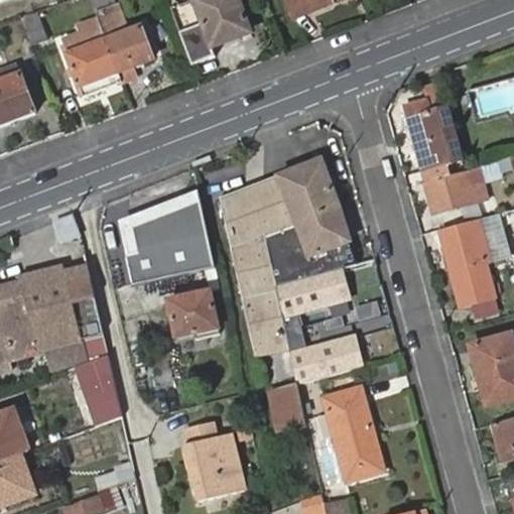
[(90,0),(93,8),(112,0),(90,0)]
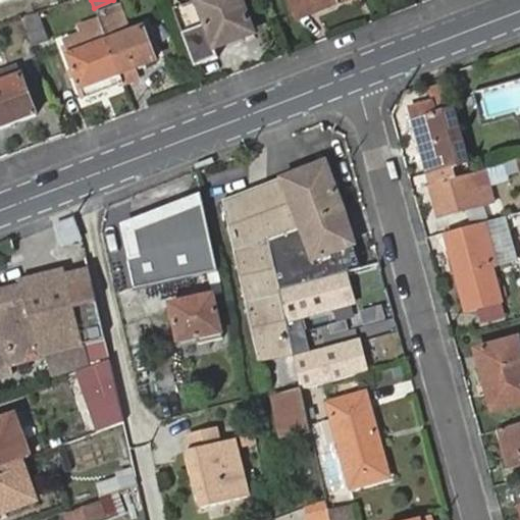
[(217,55),(214,47),(251,33),(239,0),(196,0),(171,9),(179,32),(193,65),(217,55)]
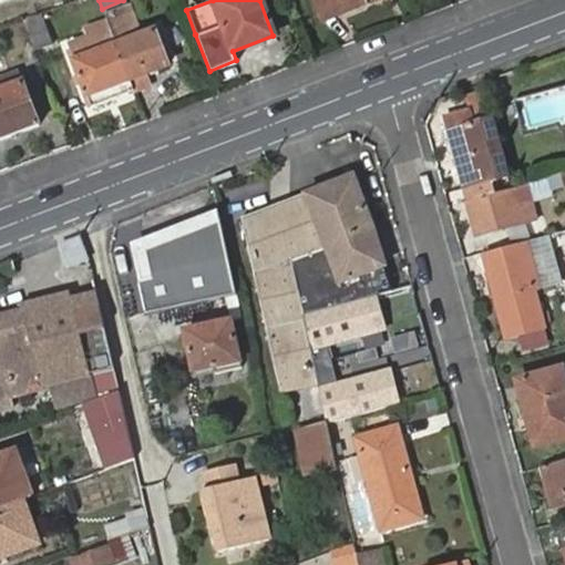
[(312,0),(319,19),(361,2),(360,0),(312,0)]
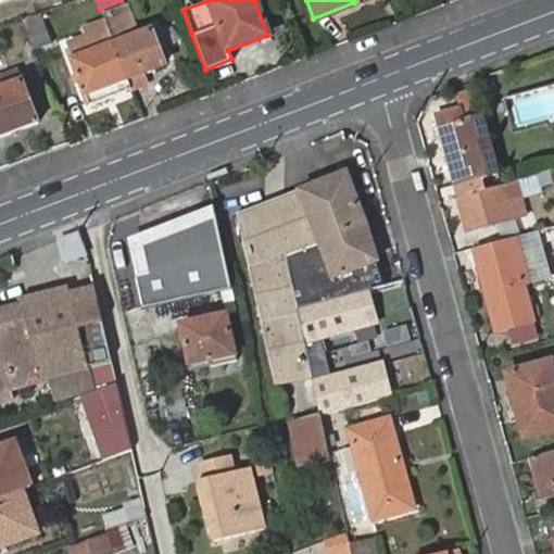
[(113,43),(130,88),(146,82),(141,72),(164,63),(151,30),(138,34),(127,7),(103,15),(106,26),(113,43)]
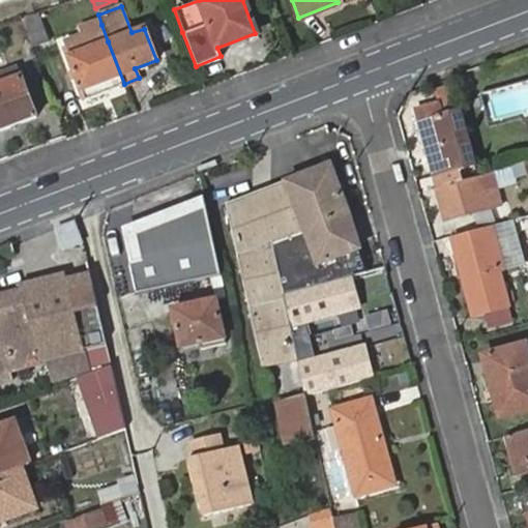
[(36,12),(21,19),(31,48),(47,42),(36,12)]
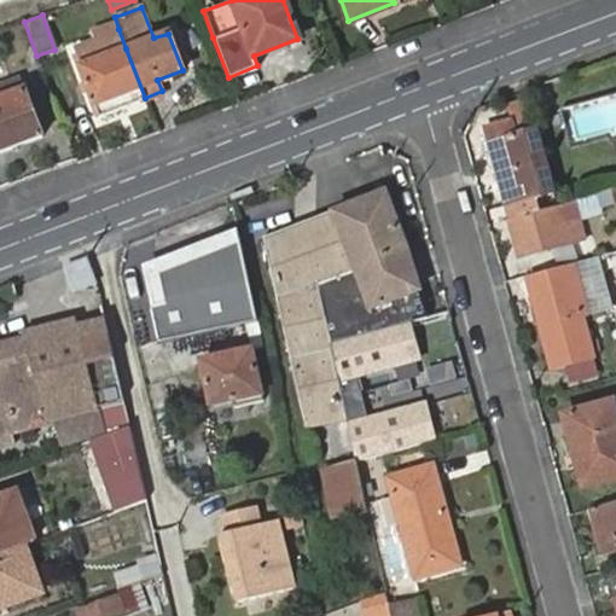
[(102,58),(126,48),(118,29),(117,24),(92,33),(94,40),(102,58)]
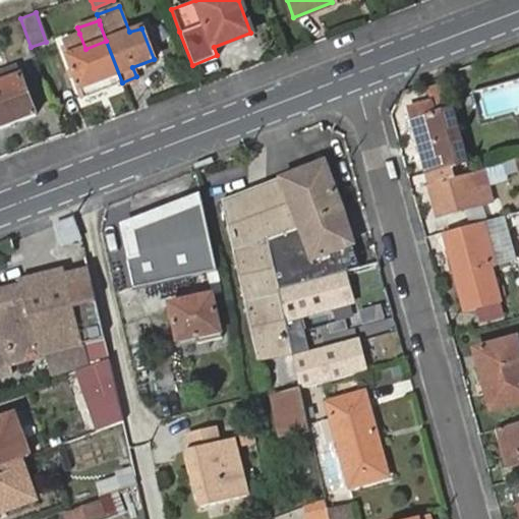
[(79,34),(61,40),(67,56),(85,49),(79,34)]
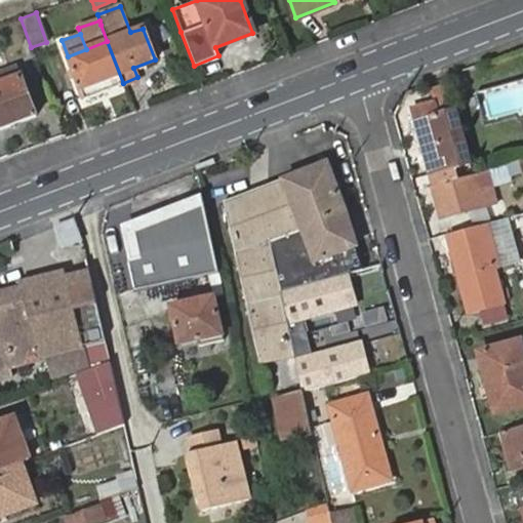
[(84,98),(123,83),(107,41),(86,49),(68,56),(84,98)]
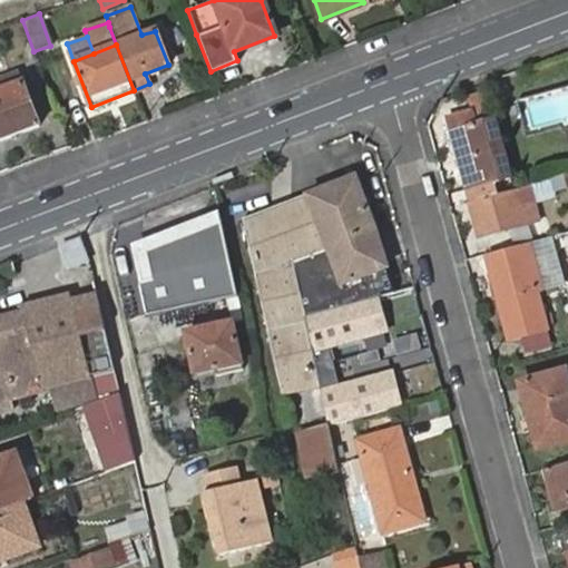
[(0,140),(38,127),(20,84),(0,90),(0,140)]
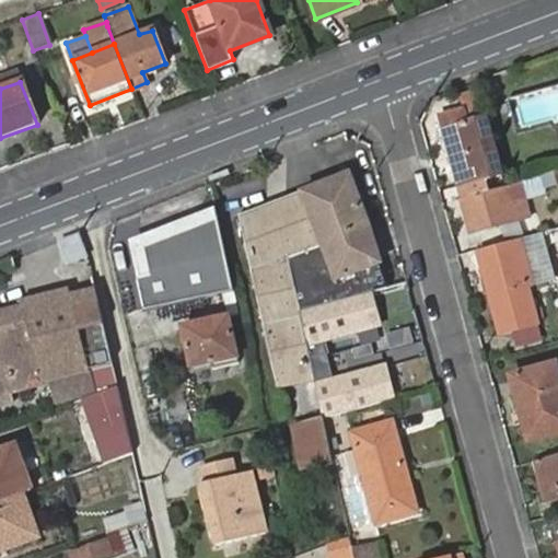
[(442,127),(466,121),(462,107),(439,114),(442,127)]
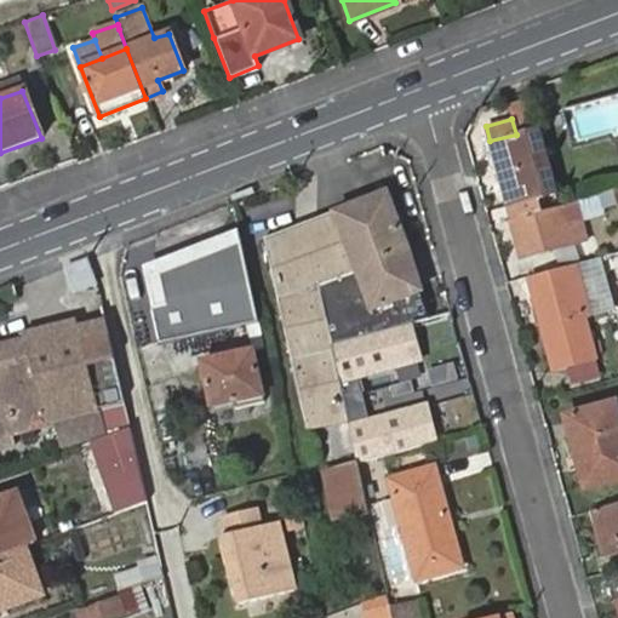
[(490,141),(507,204),(508,204),(539,194),(556,190),(539,129),(516,135),(490,141)]
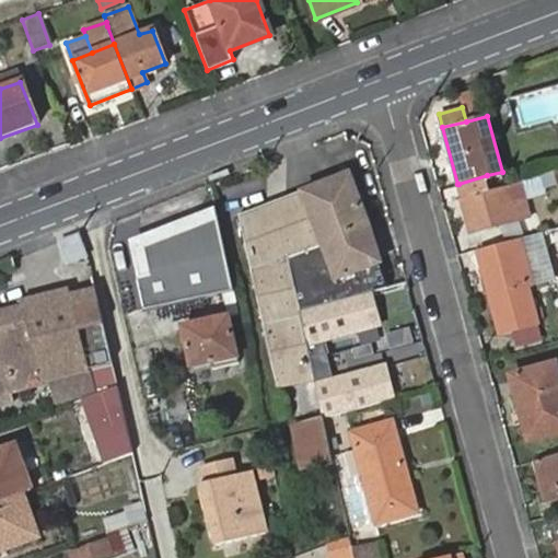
[(529,213),(520,179),(506,183),(491,187),(487,175),(458,184),(468,219),(471,230),(529,213)]
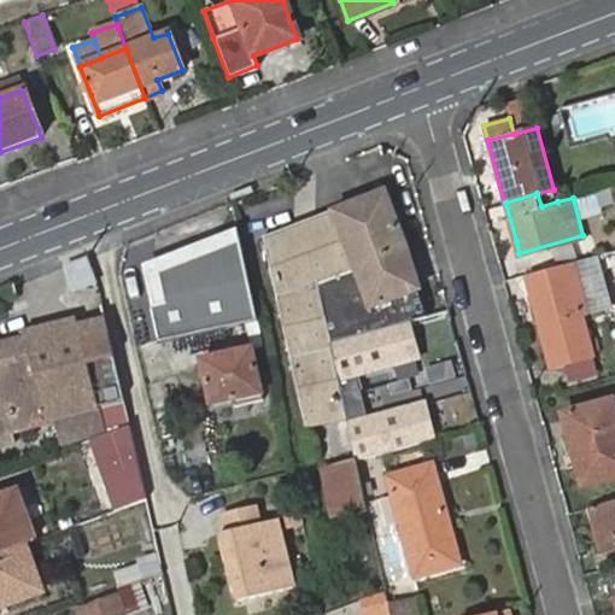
[(416,285),(382,194),(302,222),(315,281),(357,269),(369,303),(416,285)]
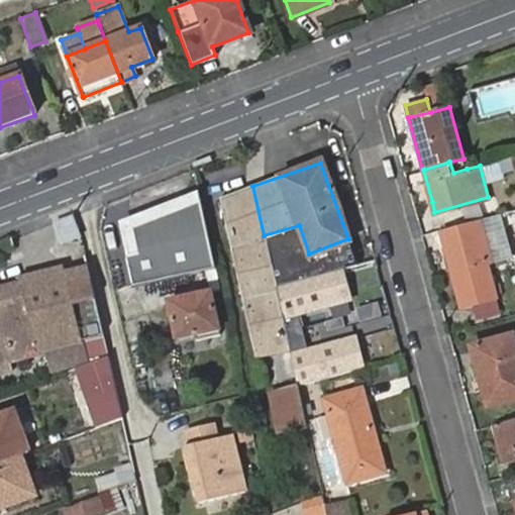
[(264,235),(252,186),(221,198),(251,351),(289,342),(284,318),(275,285),(264,235)]
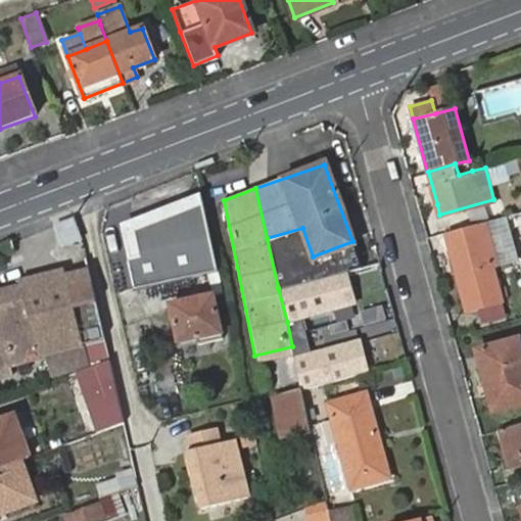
[(219,267),(202,194),(190,198),(178,209),(154,219),(138,218),(129,221),(136,253),(126,255),(132,286),(219,267)]
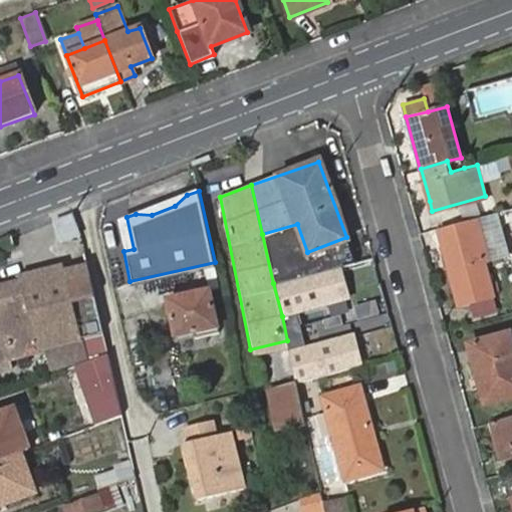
[(71,214),(53,221),(60,242),(77,235),(71,214)]
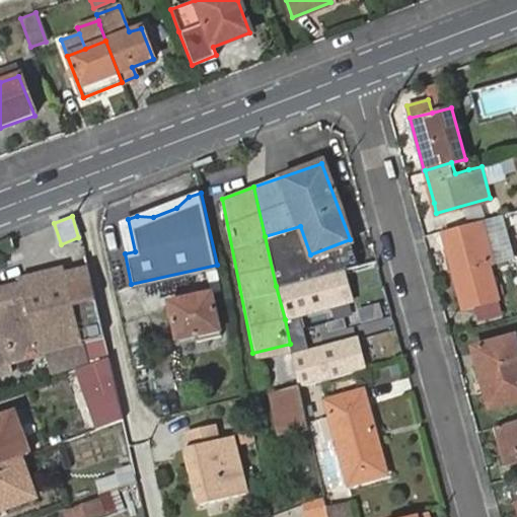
[(481,220),(442,231),(463,305),(496,296),(487,261),(492,259),(481,220)]
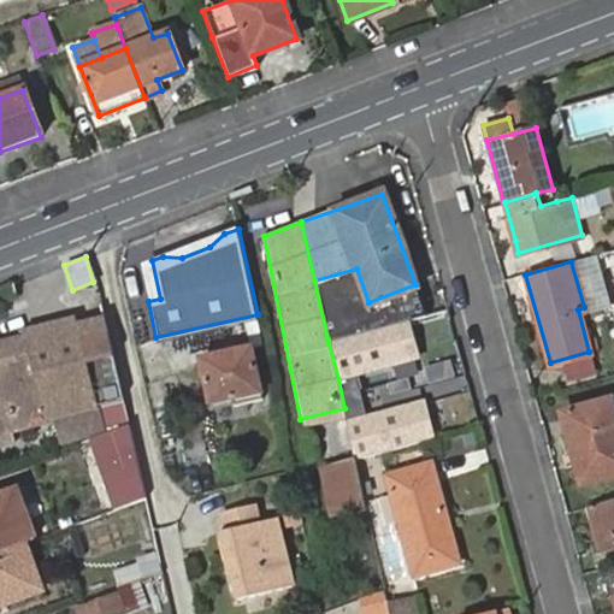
[(122,391),(101,314),(75,322),(74,316),(19,330),(22,336),(0,342),(0,430),(29,423),(25,411),(33,408),(36,420),(52,415),(72,411),(71,407),(96,401),(96,399),(122,391)]
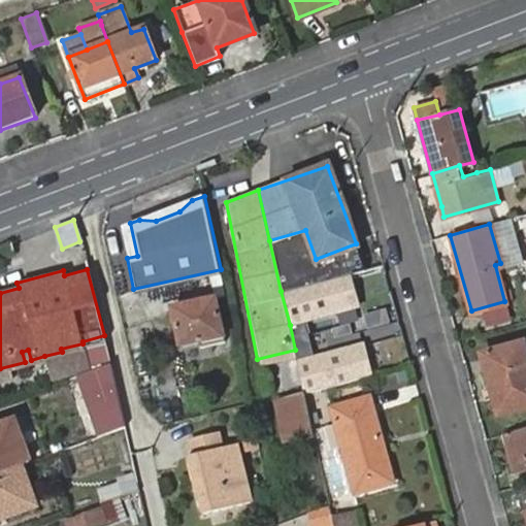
[(350,272),(281,291),(290,325),(359,306),(350,272)]
